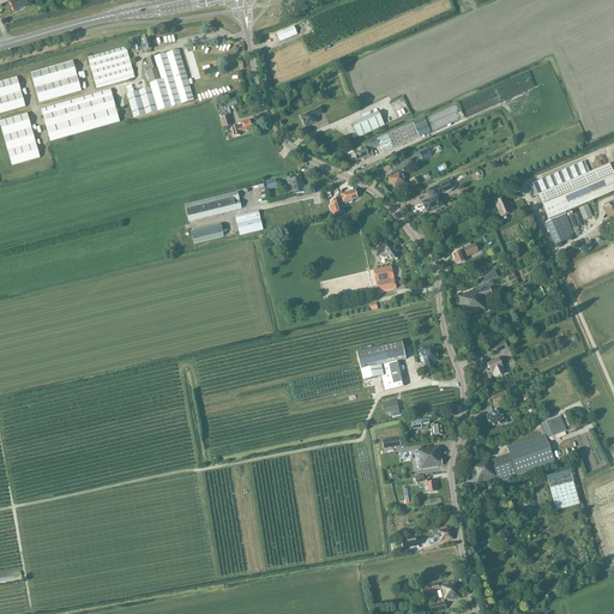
[(16,0),(10,2),(14,12),(25,7),(25,6),(29,5),(26,0),(16,0)]
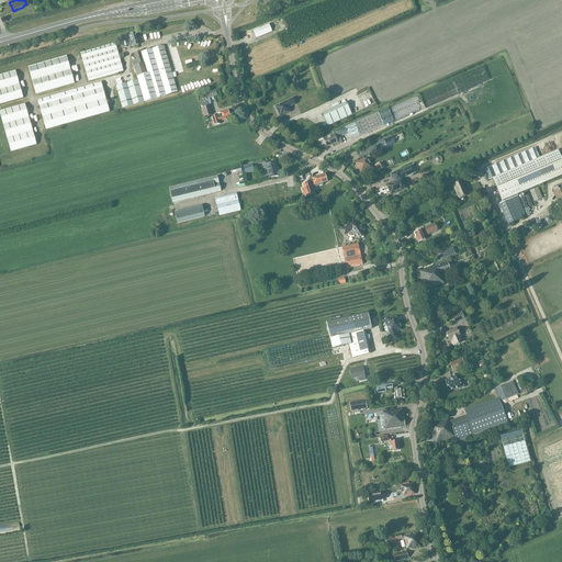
[(253,31),(256,38),(272,32),(269,24),(253,31)]
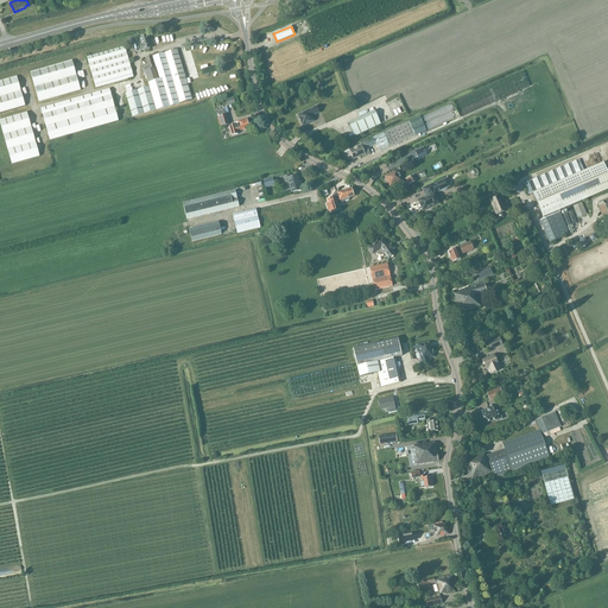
[(141,45),(140,46),(141,51),(143,50),(143,51),(150,49),(146,36),(140,37),(141,39),(140,39),(141,45)]
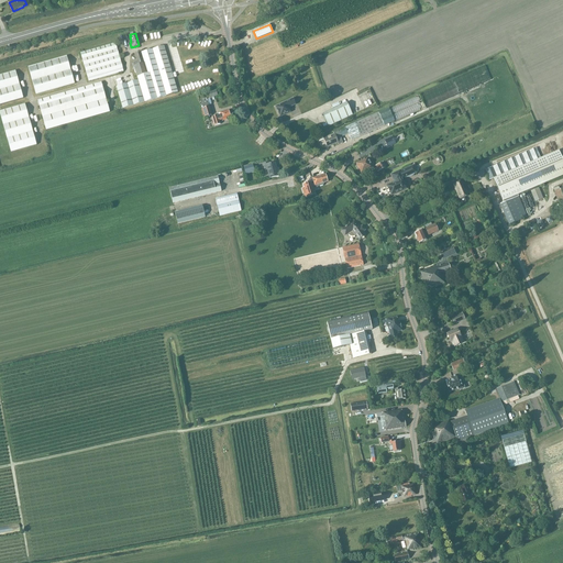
[(154,33),(140,36),(142,43),(156,39),(154,33)]
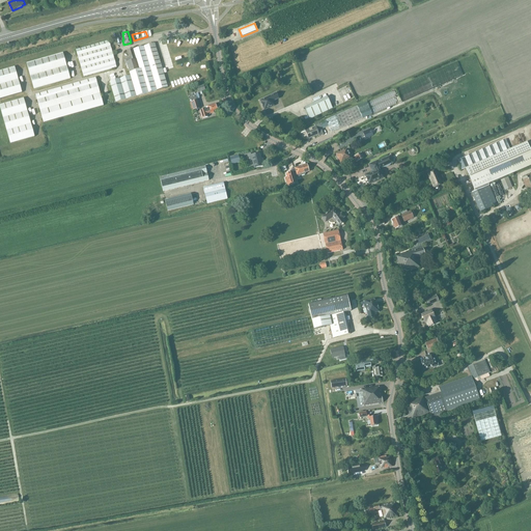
[(76,50),(84,77),(117,67),(109,40),(76,50)]
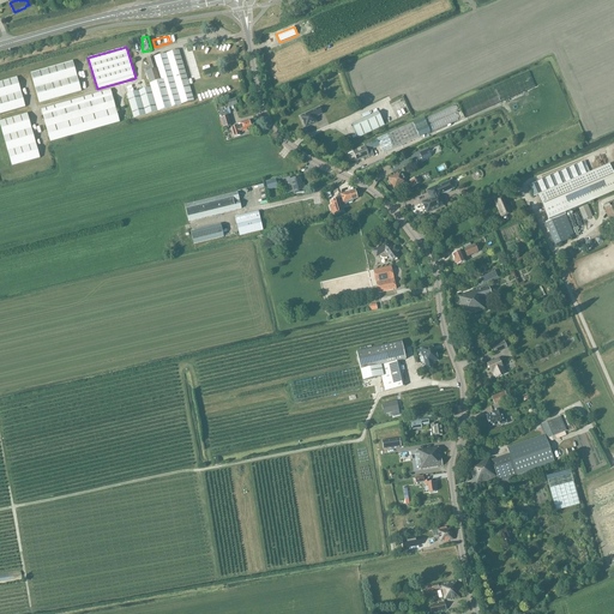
[(150,70),(145,71),(150,88),(127,95),(133,119),(181,104),(194,101),(179,50),(166,54),(146,59),(150,70)]
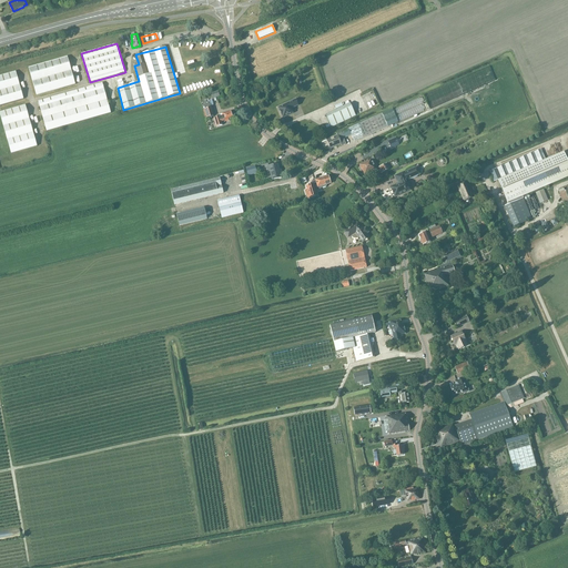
[(68,57),(29,68),(37,95),(75,84),(68,57)]
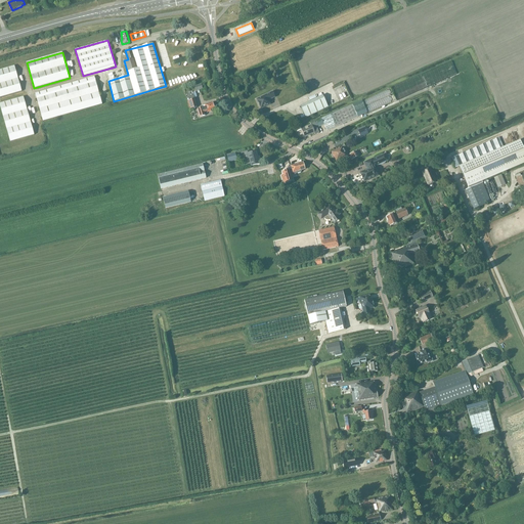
[(0,70),(0,97),(22,92),(14,67),(0,70)]
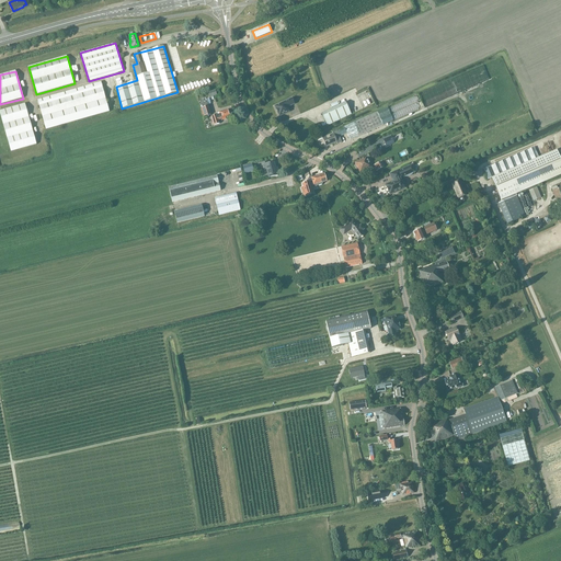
[(37,101),(44,123),(46,130),(110,112),(101,82),(37,101)]
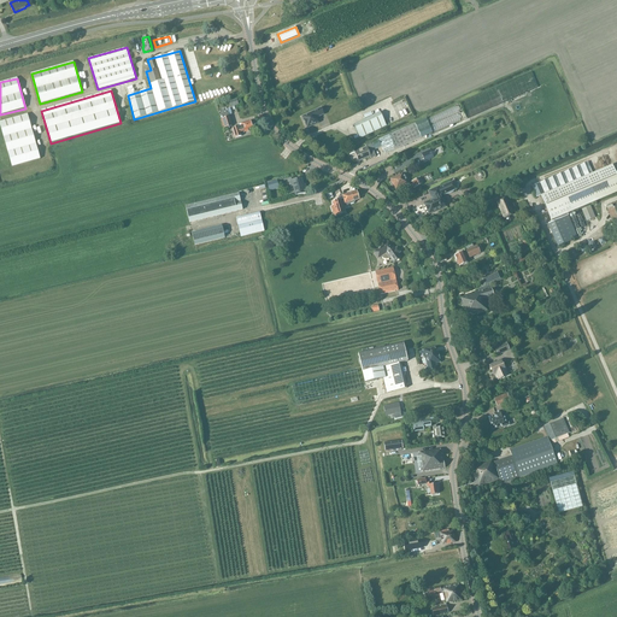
[(321,109),(303,117),(307,128),(318,123),(316,118),(323,115),(321,109)]
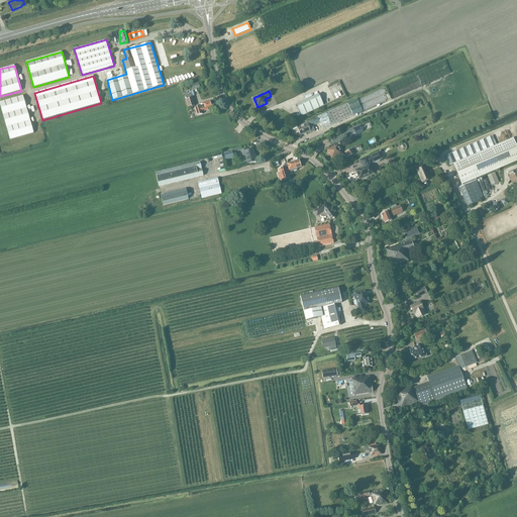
[(332,94),(325,97),(327,102),(340,96),(338,92),(335,94),(334,92),(331,93),(332,94)]
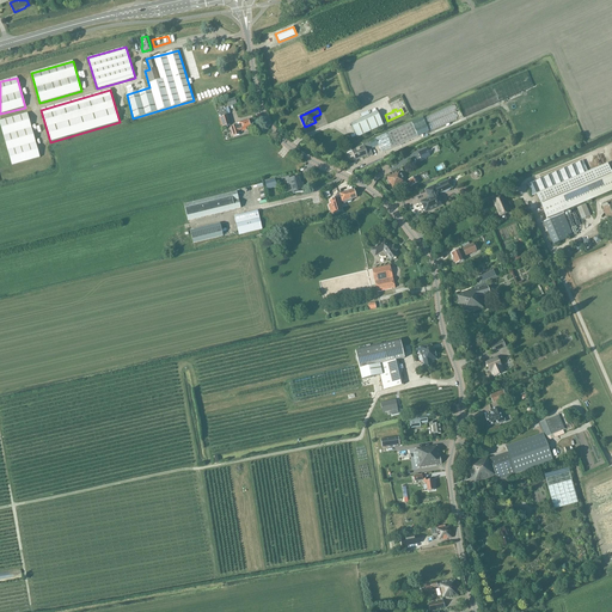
[(350,124),(356,136),(383,124),(377,111),(350,124)]
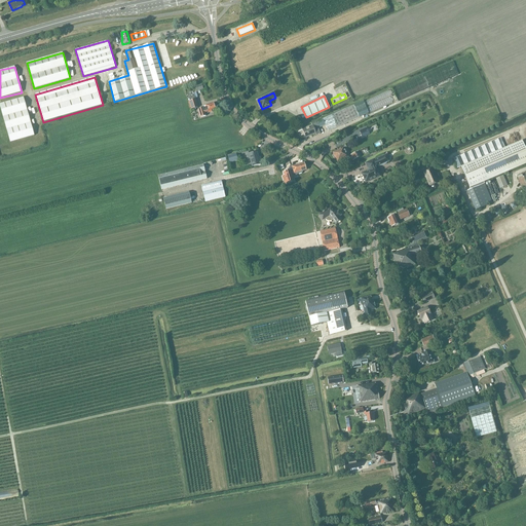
[(24,98),(0,104),(0,106),(10,143),(34,136),(24,98)]
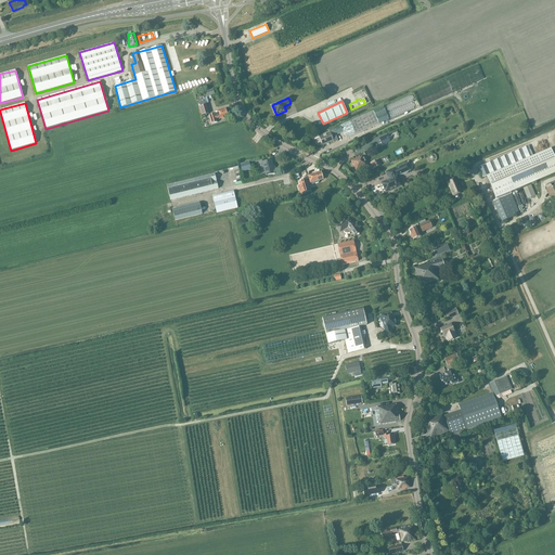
[(206,106),(199,107),(202,116),(209,114),(206,106)]
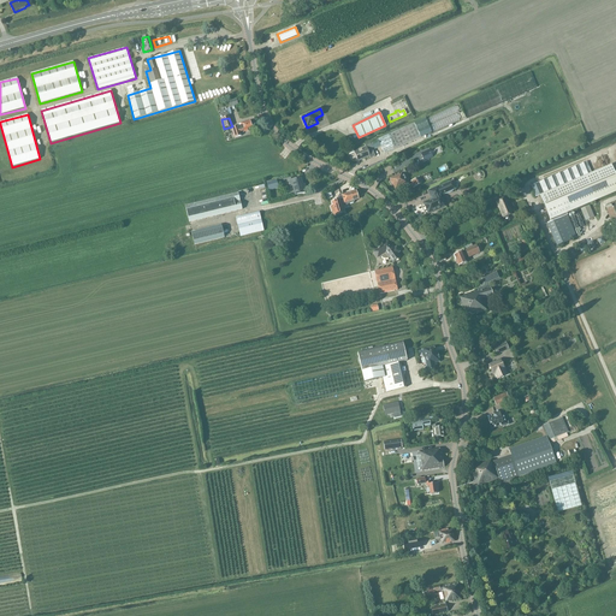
[(232,129),(235,137),(241,136),(240,132),(243,131),(243,132),(248,131),(248,130),(253,129),(252,125),(252,123),(250,123),(250,122),(241,124),(242,128),(238,128),(238,126),(232,129)]
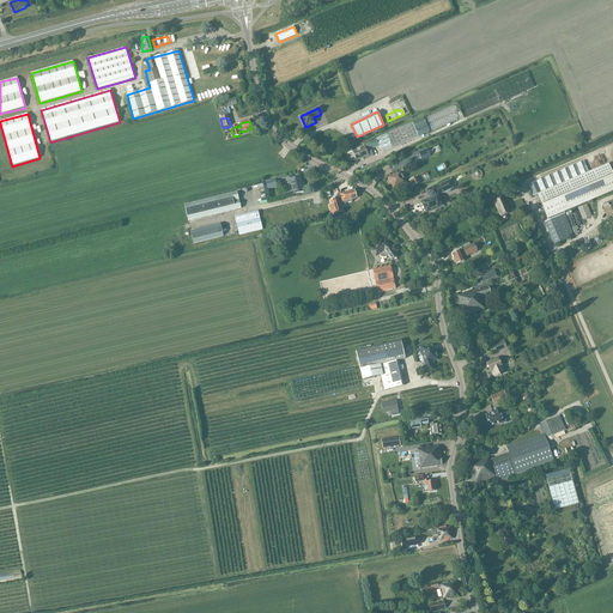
[(382,153),(418,138),(412,122),(376,139),(380,146),(382,153)]
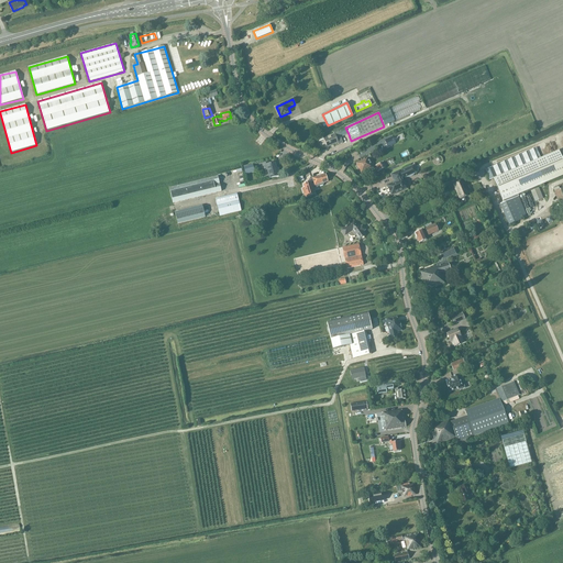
[(42,139),(41,133),(44,132),(42,128),(35,130),(39,140),(42,139)]
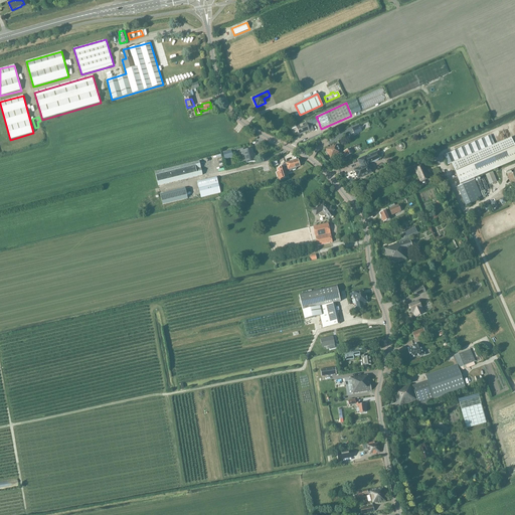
[(316,117),(309,120),(312,126),(319,123),(316,117)]
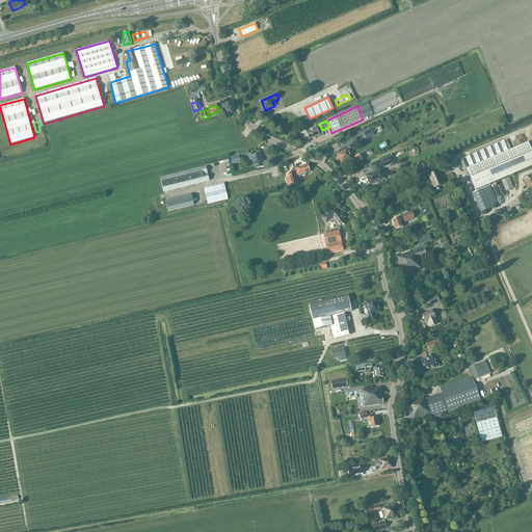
[(316,128),(307,132),(310,139),(310,138),(315,136),(315,137),(319,135),(320,137),(324,135),(322,130),(319,124),(315,126),(316,128)]
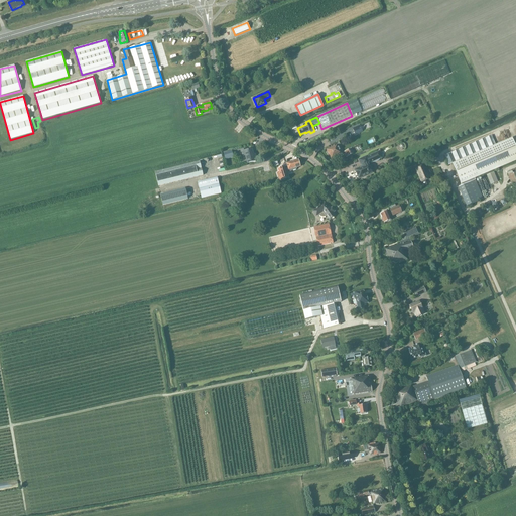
[(237,133),(241,127),(237,123),(232,129),(237,133)]
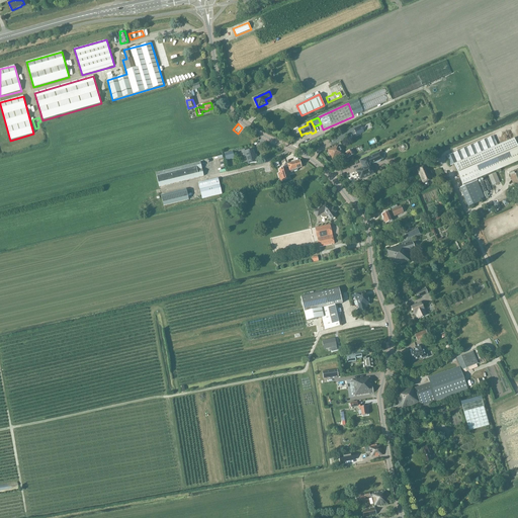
[(354,130),(357,137),(364,133),(361,126),(354,130)]
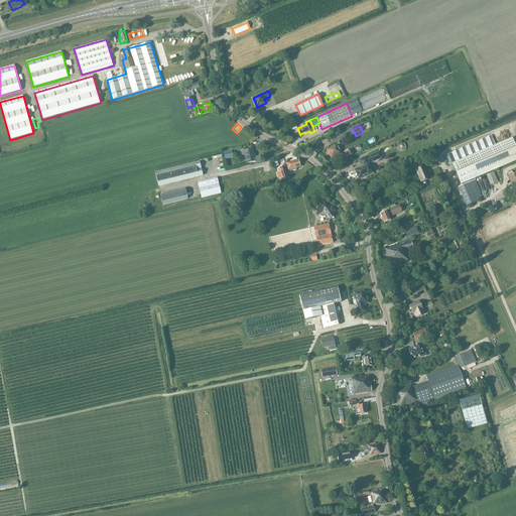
[(444,156),(448,165),(452,163),(461,183),(515,159),(515,147),(512,138),(496,145),(492,136),(444,156)]
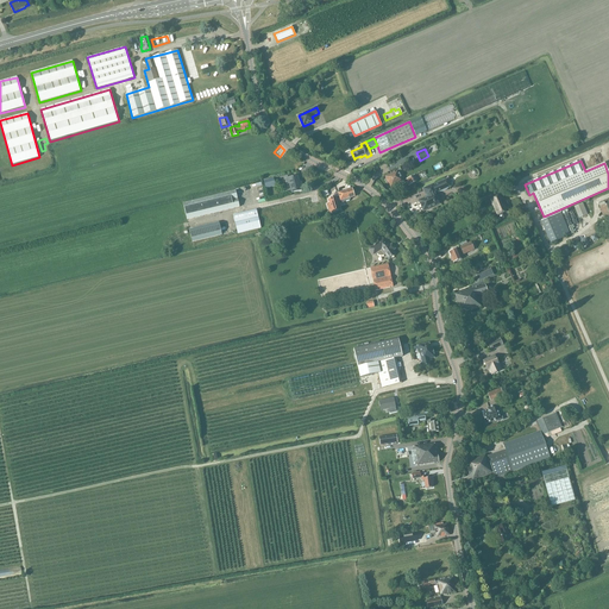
[(384,177),(391,189),(405,182),(399,171),(394,173),(384,177)]
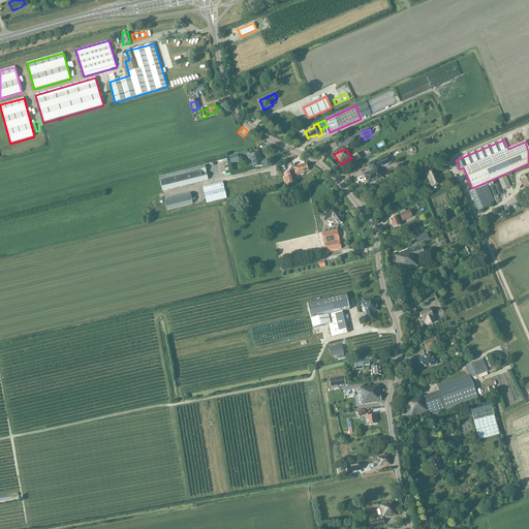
[(252,163),(253,168),(261,166),(260,161),(258,153),(253,154),(252,153),(246,154),(248,160),(251,159),(252,163)]
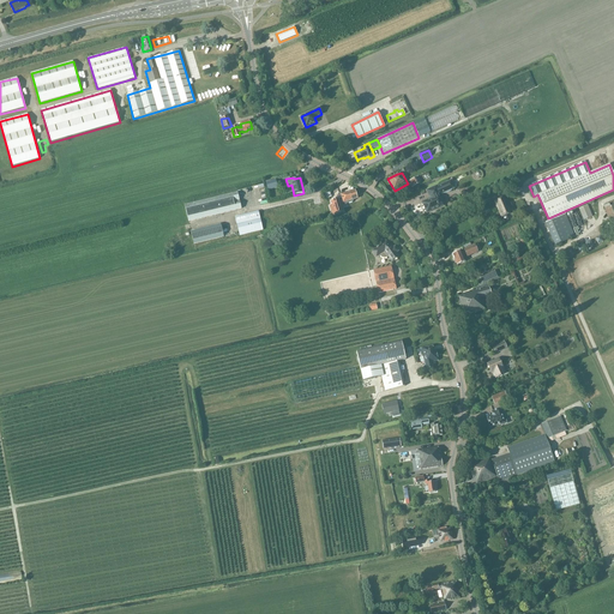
[(409,182),(411,187),(420,184),(416,178),(409,182)]
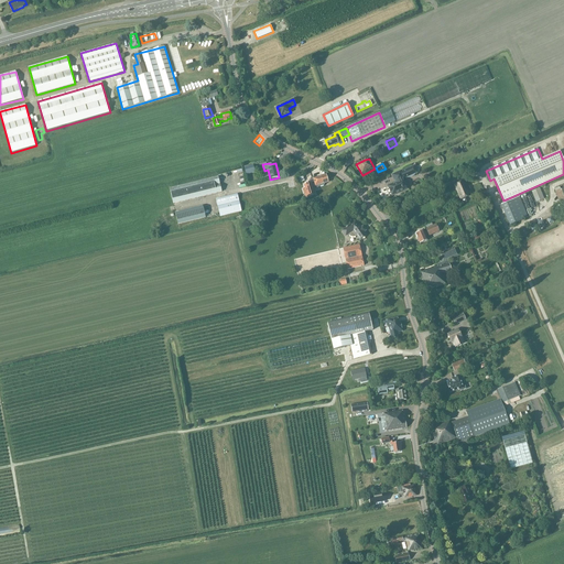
[(415,174),(416,173),(414,166),(401,172),(401,171),(392,175),(396,183),(388,186),(389,190),(390,193),(392,196),(407,190),(405,186),(407,185),(407,183),(405,183),(404,182),(403,183),(402,180),(407,177),(410,177),(412,176),(413,175),(415,174)]
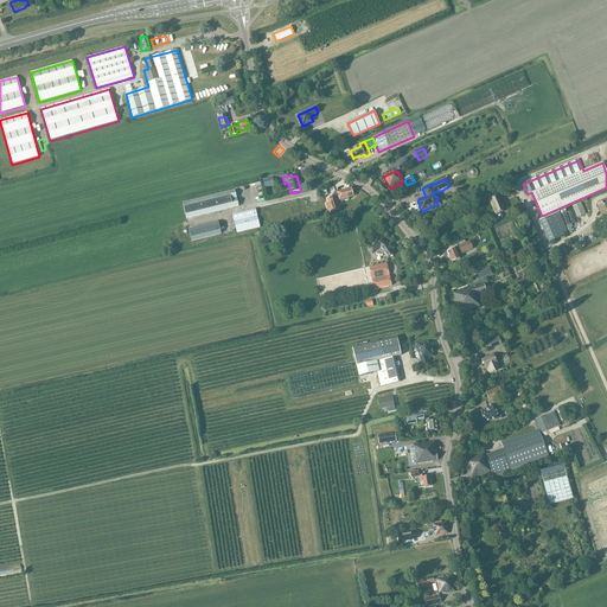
[(255,186),(242,190),(242,192),(238,193),(241,204),(262,199),(261,196),(257,196),(255,186)]
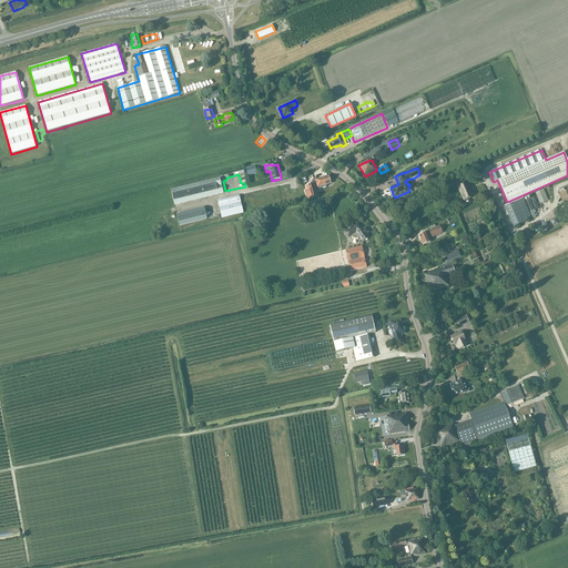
[(306,186),(310,199),(317,196),(316,192),(315,189),(321,186),(322,188),(326,186),(326,185),(328,184),(330,184),(328,181),(330,181),(328,178),(327,176),(315,181),(315,180),(313,180),(312,183),(312,185),(310,185),(306,186)]
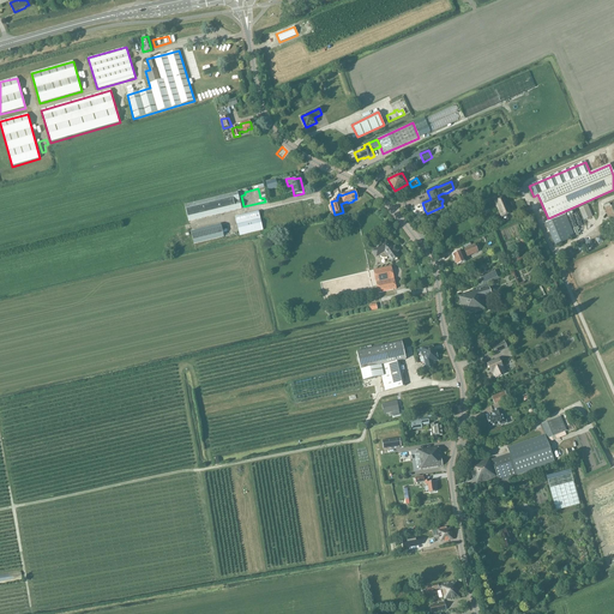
[(238,193),(185,206),(188,222),(241,209),(240,204),(238,193)]
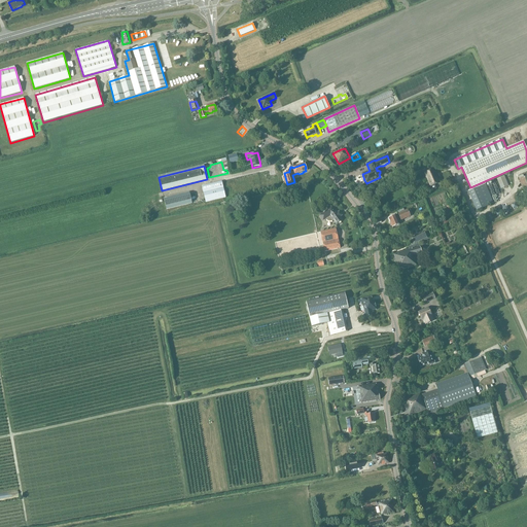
[(269,170),(202,186),(206,203),(277,185),(273,170),(269,171),(269,170)]
